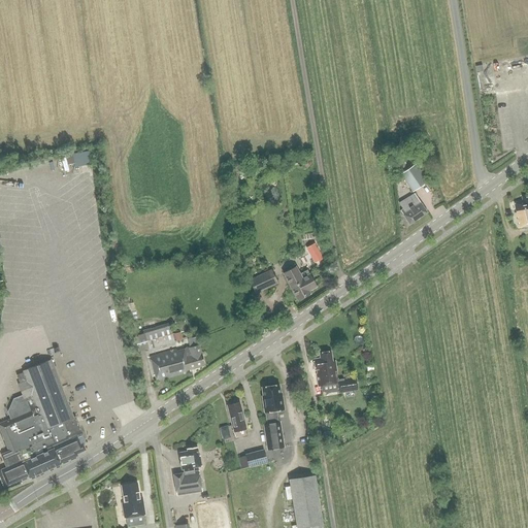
[(74,167),(93,164),(91,152),(72,155),(74,167)]
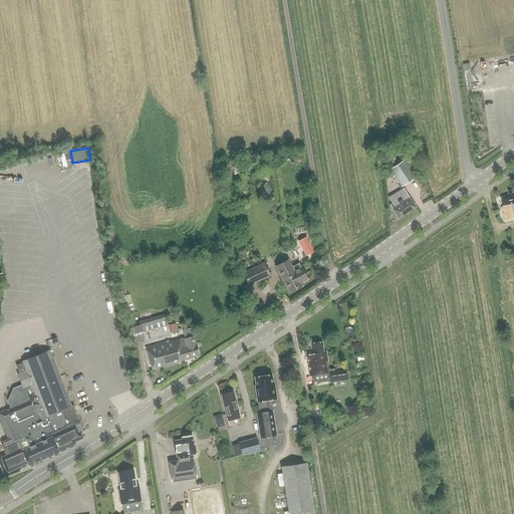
[(394,155),(386,158),(388,165),(396,163),(394,155)]
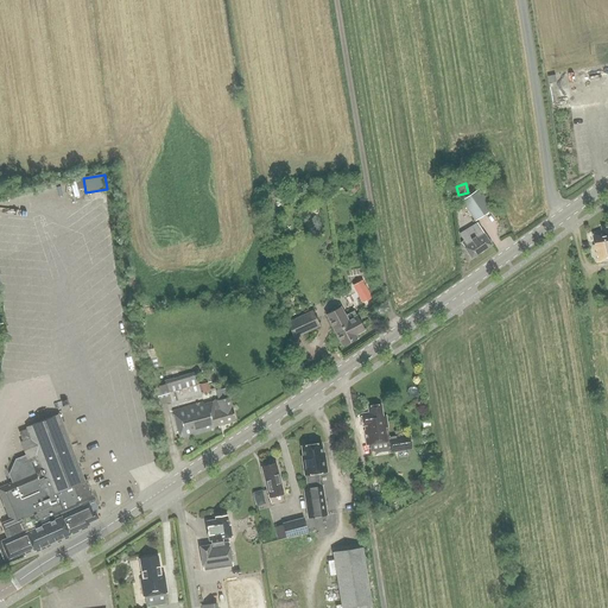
[(461,200),(474,220),(491,208),(477,189),(461,200)]
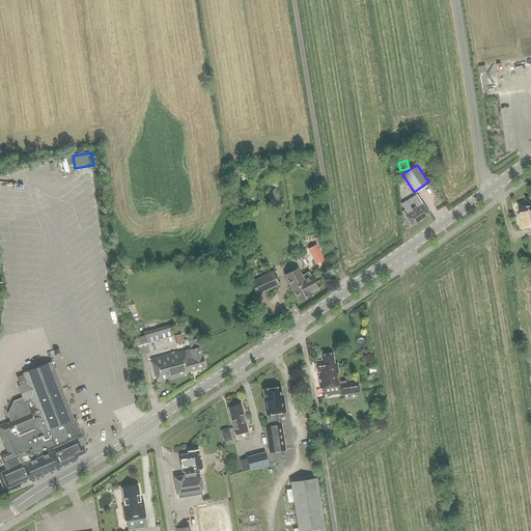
[(416,195),(407,201),(400,205),(403,212),(402,213),(404,216),(404,215),(412,225),(428,214),(416,195)]
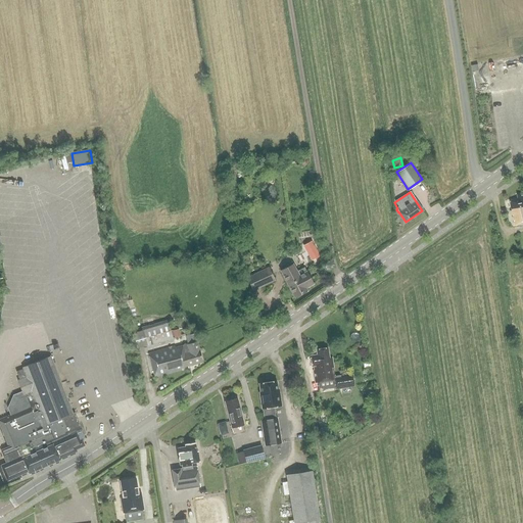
[(514,226),(522,223),(522,194),(518,196),(518,200),(510,201),(512,211),(511,211),(514,226)]
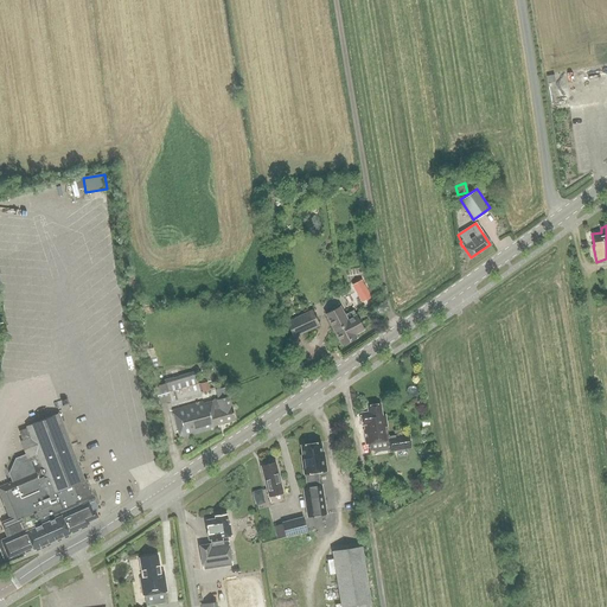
[(359,304),(374,295),(369,285),(353,293),(359,304)]
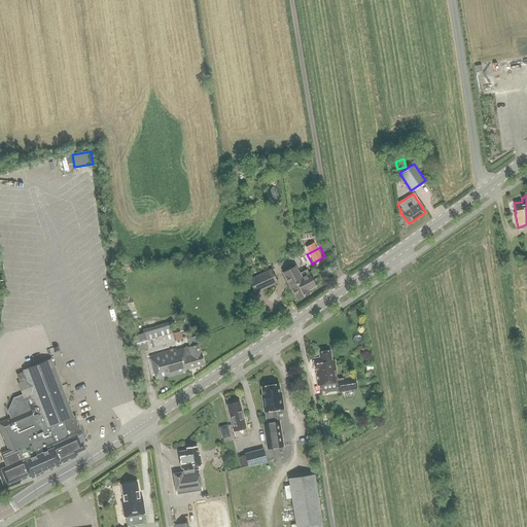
[(295,267),(292,269),(283,273),(287,281),(297,300),(309,293),(307,290),(315,286),(310,277),(307,271),(301,275),(295,267)]
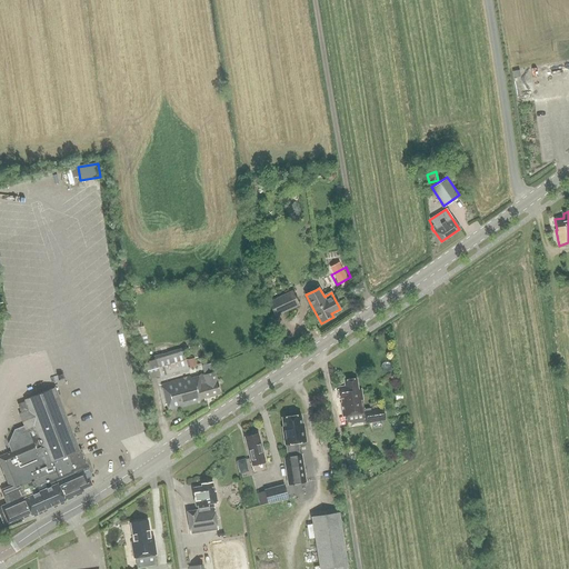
[(292,291),(268,302),(275,318),(300,306),(292,291)]
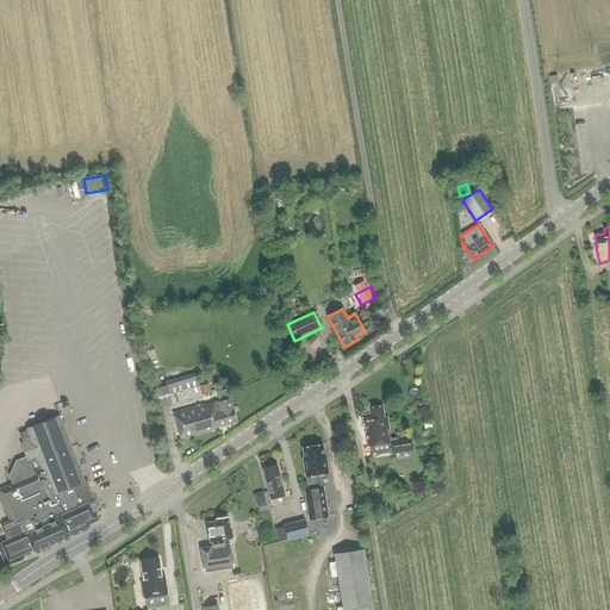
[(172,404),(172,406),(203,398),(195,374),(165,383),(166,386),(154,391),(159,409),(172,404)]
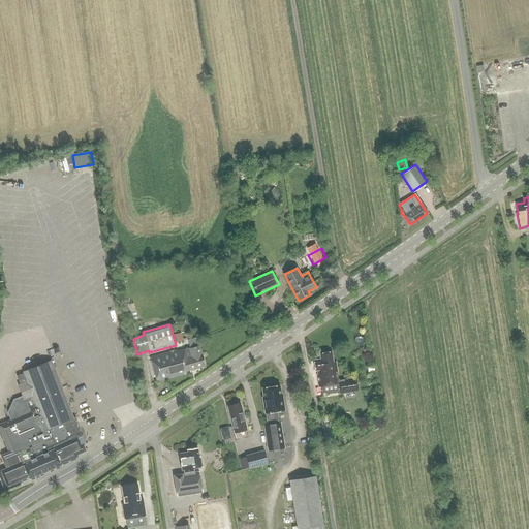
[(199,346),(188,348),(186,348),(185,349),(177,351),(177,350),(151,358),(158,382),(191,373),(190,371),(205,367),(201,350),(200,351),(199,346)]
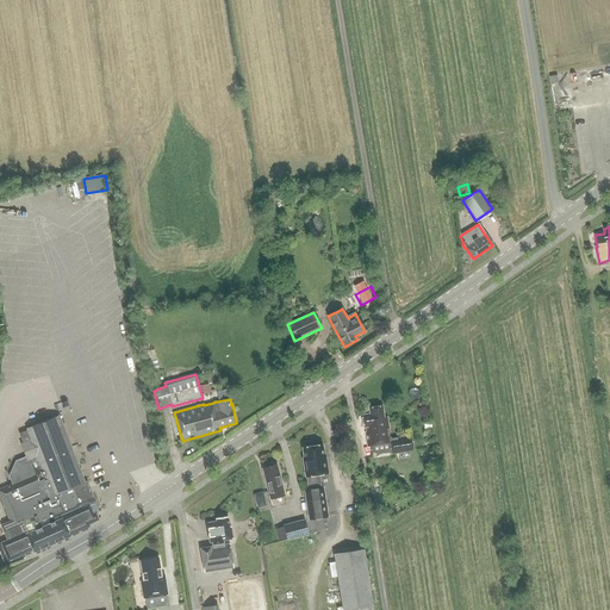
[(367,446),(371,446),(372,452),(379,454),(391,453),(412,449),(410,435),(390,439),(386,417),(384,418),(381,406),(369,409),(371,414),(362,415),(365,427),(366,427),(366,431),(366,433),(367,446)]
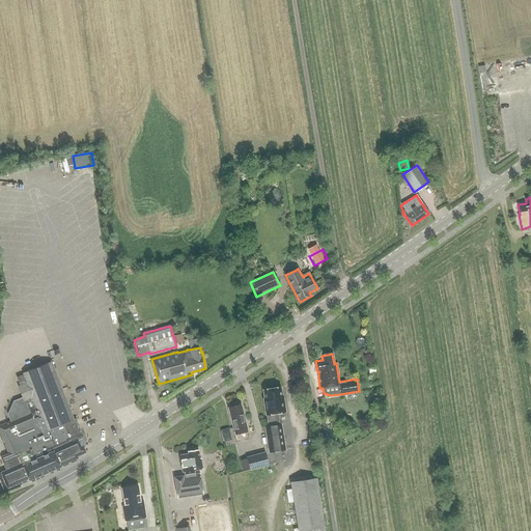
[(20,410),(22,416),(0,425),(0,431),(9,453),(6,454),(8,459),(3,462),(6,470),(4,471),(3,471),(9,486),(28,478),(29,480),(60,467),(60,466),(77,458),(76,456),(85,453),(82,447),(80,448),(78,441),(83,439),(76,420),(74,420),(51,362),(23,373),(23,374),(17,376),(20,385),(18,386),(23,400),(26,407),(20,410)]
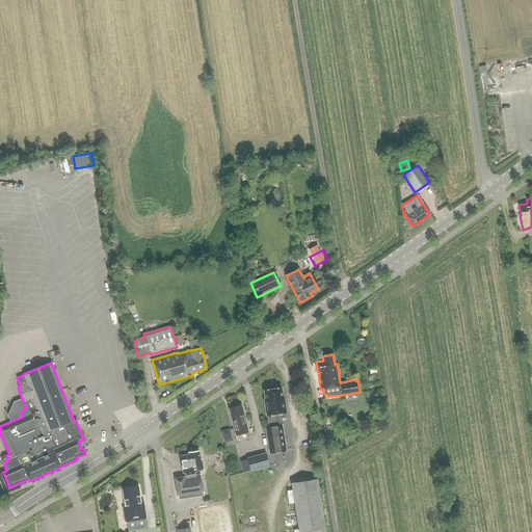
[(265,391),(263,391),(265,399),(264,399),(266,416),(267,416),(268,428),(265,428),(269,453),(286,451),(282,426),(276,426),(275,415),(286,413),(285,402),(283,402),(281,388),(280,388),(265,391)]
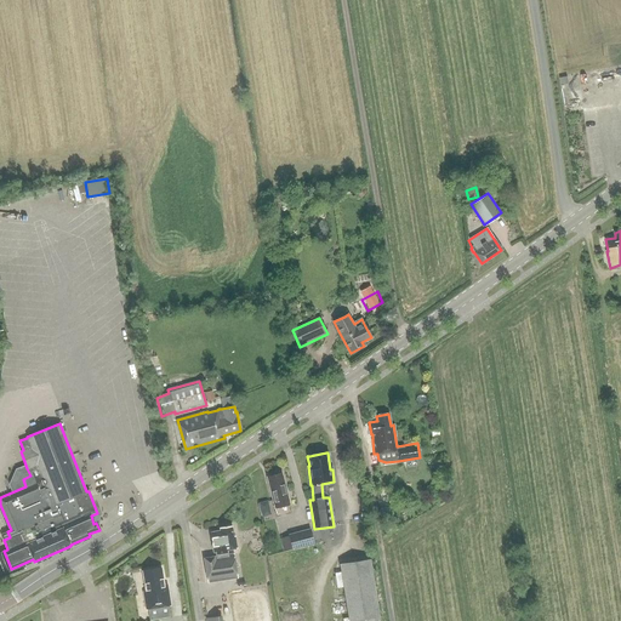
[(274,508),(290,505),(281,473),(267,477),(274,508)]
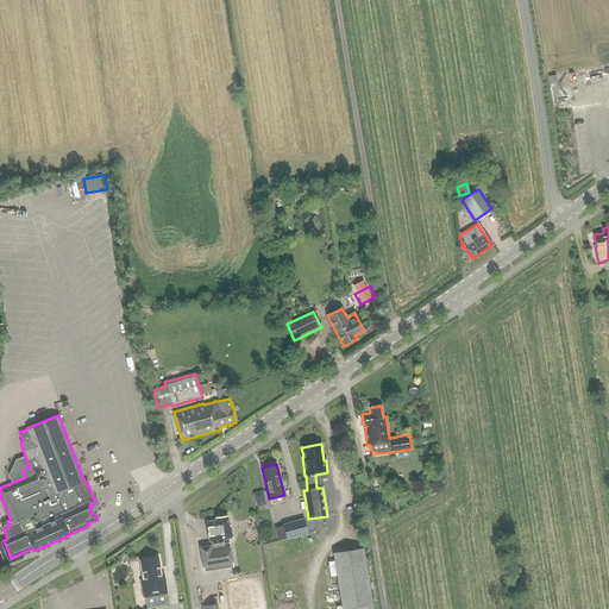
[(253,493),(257,507),(267,504),(262,490),(253,493)]
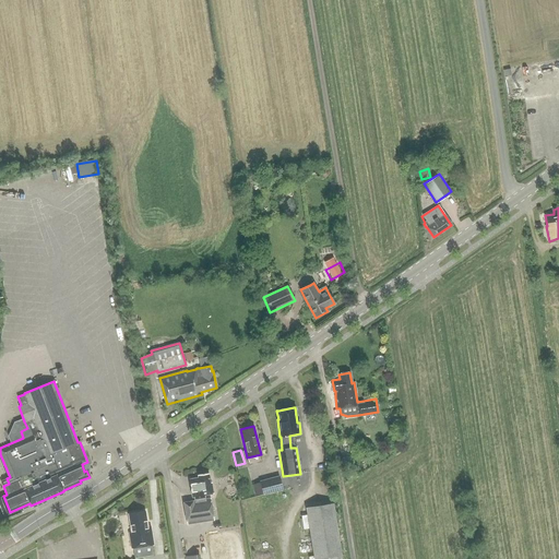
[(212,521),(214,520),(211,498),(205,499),(204,495),(213,494),(211,483),(210,483),(209,473),(198,475),(198,477),(189,478),(192,497),(194,497),(194,501),(193,501),(183,502),(187,524),(189,524),(189,523),(194,522),(194,523),(206,521),(212,520),(212,521)]
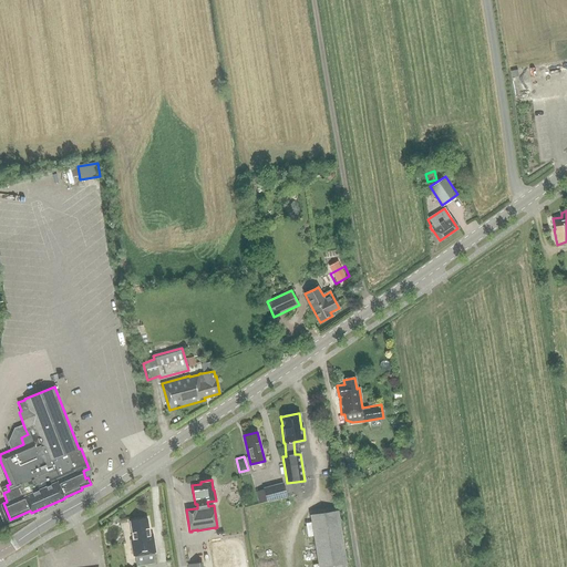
[(284,483),(264,487),(267,503),(287,497),(284,483)]
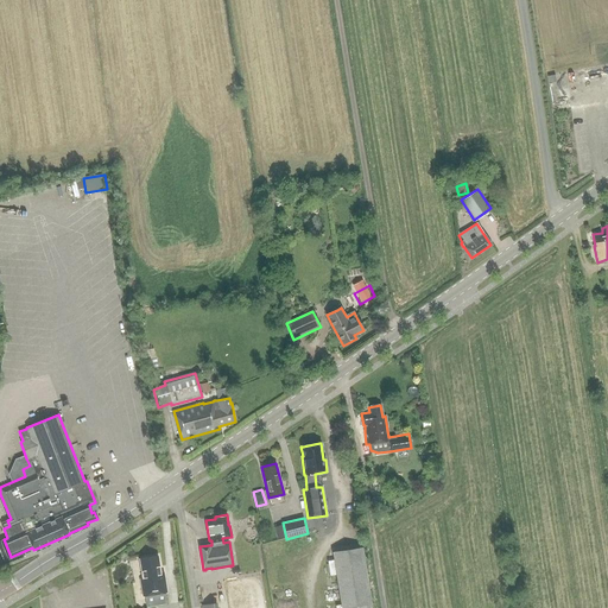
[(336,574),(341,607),(355,607),(372,606),(362,548),(333,553),(334,561),(328,562),(330,575),(336,574)]
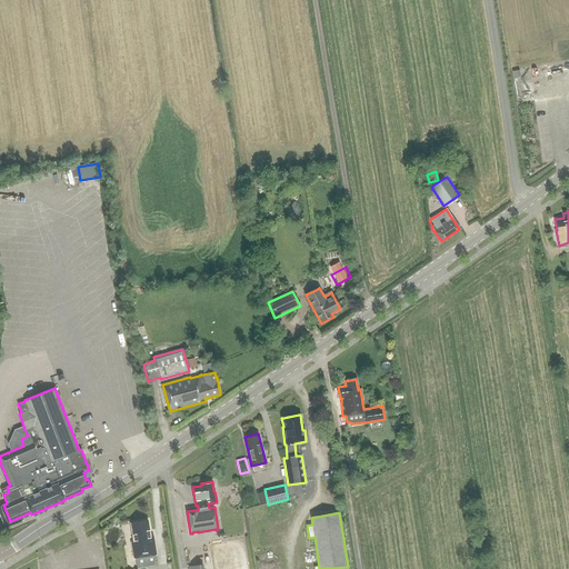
[(133,559),(156,555),(152,536),(150,536),(148,520),(130,523),(133,542),(131,542),(133,559)]
